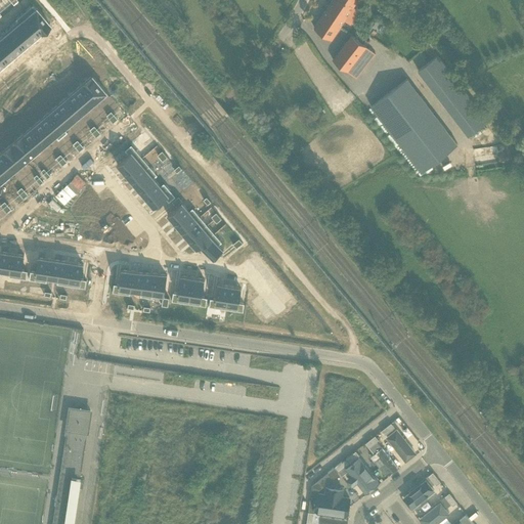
[(332,0),(314,27),(322,33),(332,39),(344,20),(350,25),(359,10),(353,6),(356,0),(332,0)]
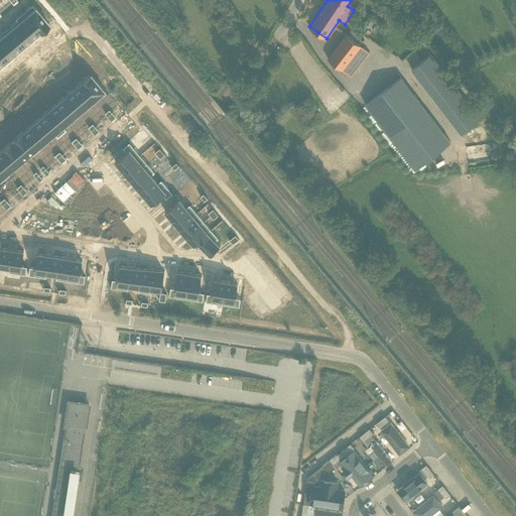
[(31,4),(22,11),(39,31),(48,24),(31,4)]
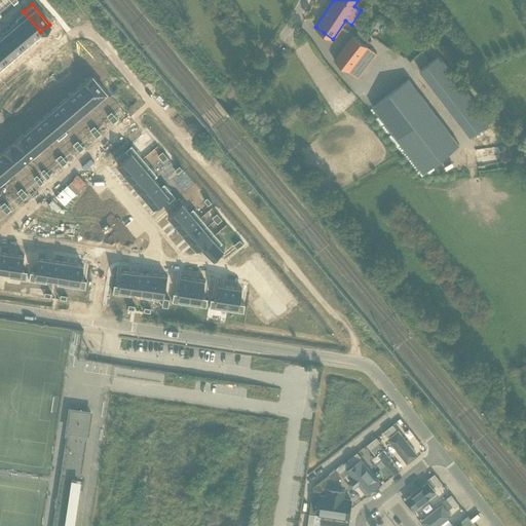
[(23,11),(14,20),(15,21),(16,21),(32,39),(40,32),(23,11)]
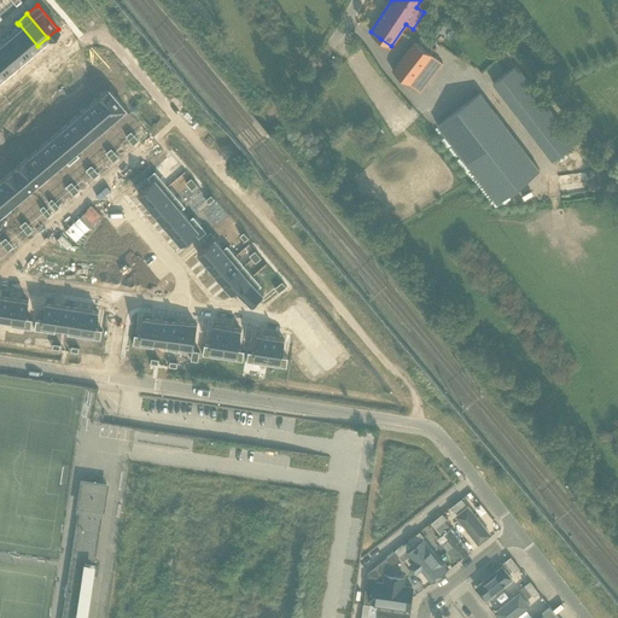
[(18,24),(9,33),(28,54),(38,46),(19,24),(18,24)]
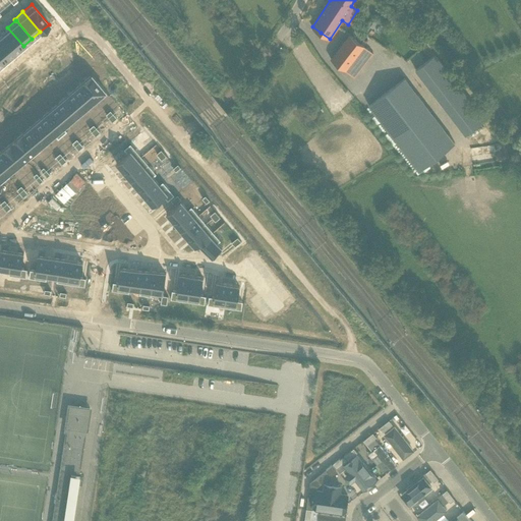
[(7,27),(0,34),(0,36),(0,37),(1,37),(15,53),(23,46),(7,27)]
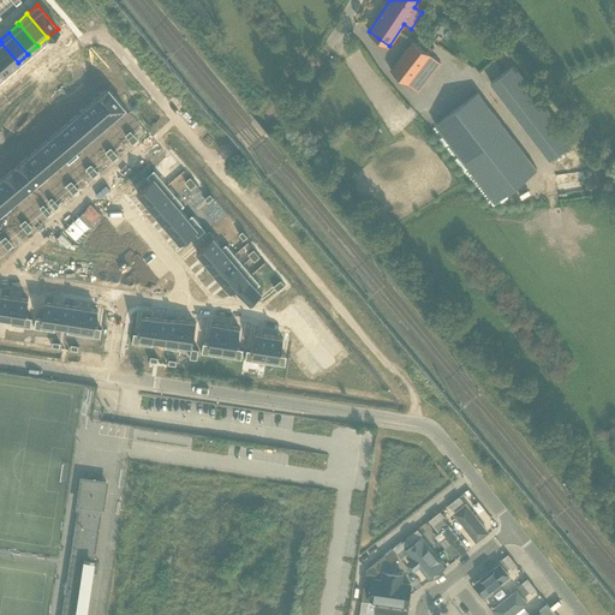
[(413,41),(390,70),(408,84),(425,61),(435,70),(441,63),(413,41)]
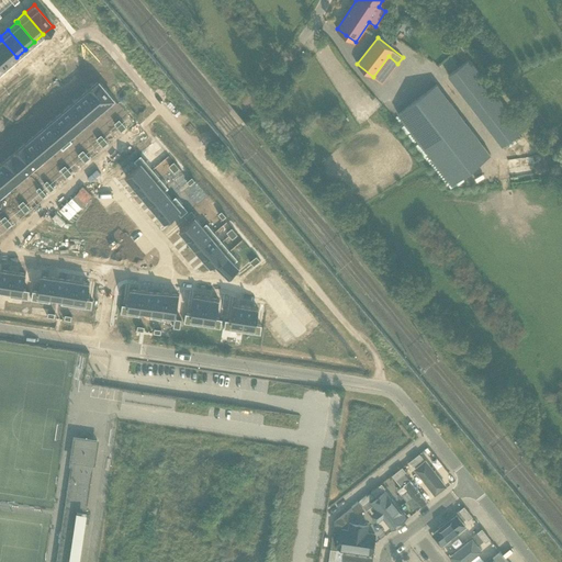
[(0,40),(0,56),(7,65),(17,57),(1,40),(0,40)]
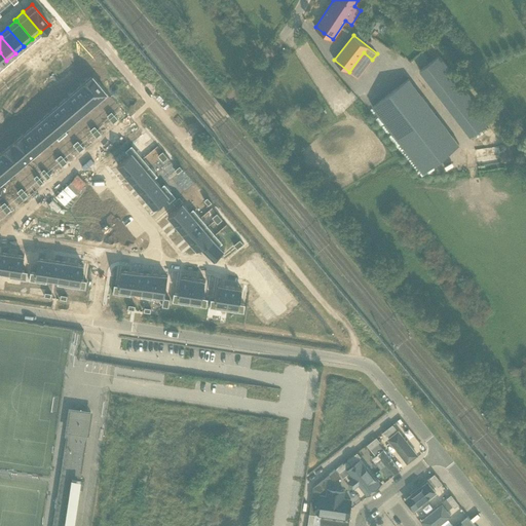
[(439,55),(419,71),(470,136),(489,121),(439,55)]
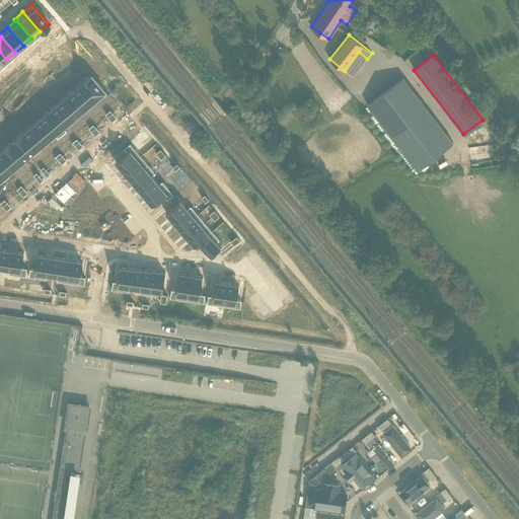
[(91,75),(83,82),(96,99),(105,91),(91,75)]
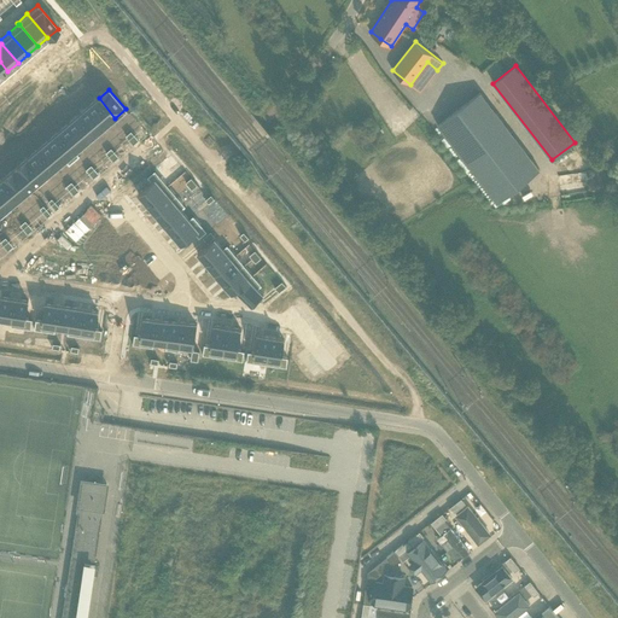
[(479,93),(438,126),(496,202),(538,170),(479,93)]
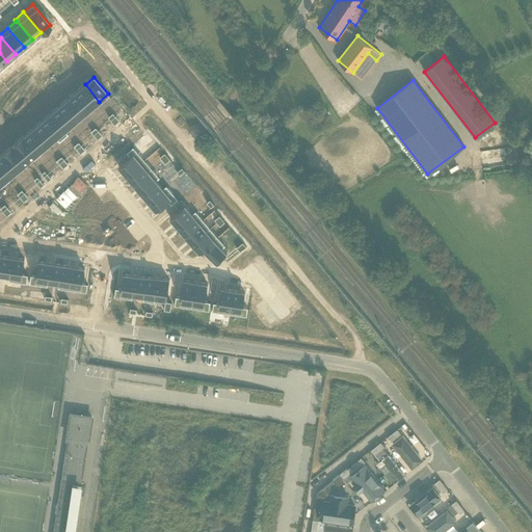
[(85,84),(76,91),(90,109),(99,102),(85,84)]
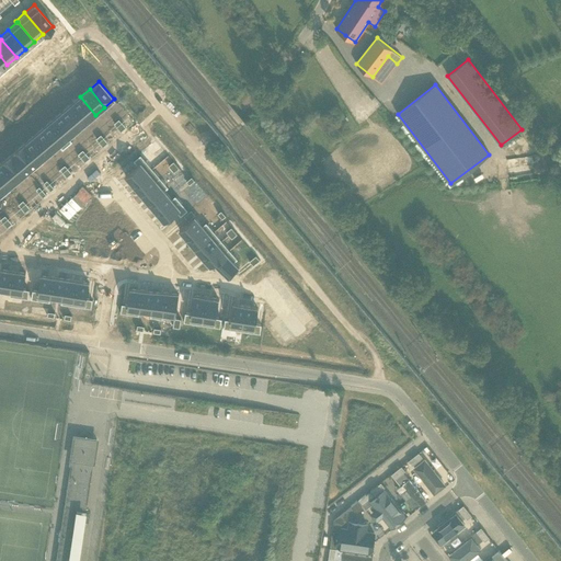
[(80,96),(71,104),(87,123),(95,115),(80,96)]
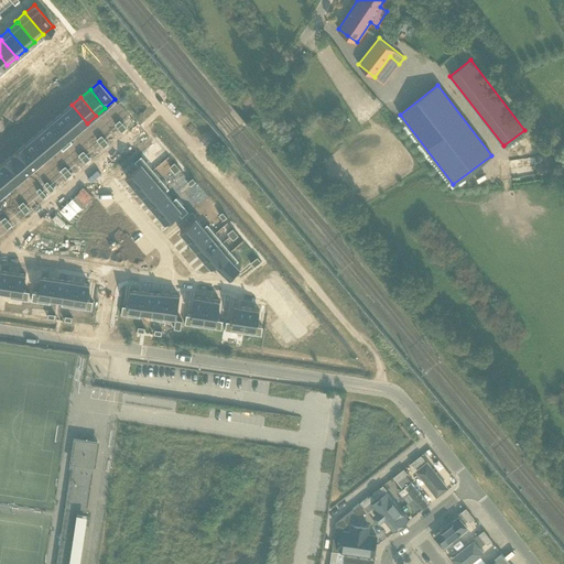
[(72,105),(63,112),(78,131),(87,123),(72,105)]
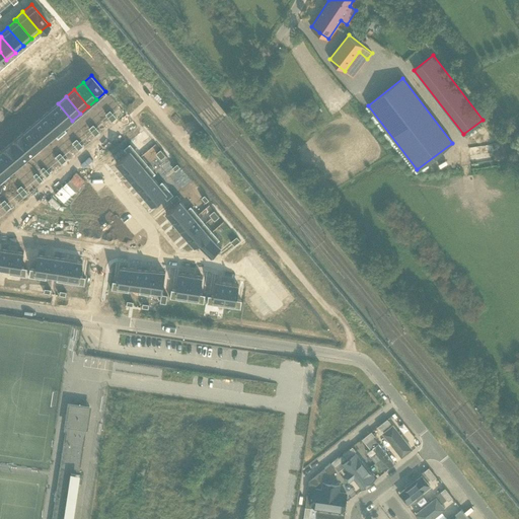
[(58,103),(50,110),(63,128),(64,127),(72,121),(58,103)]
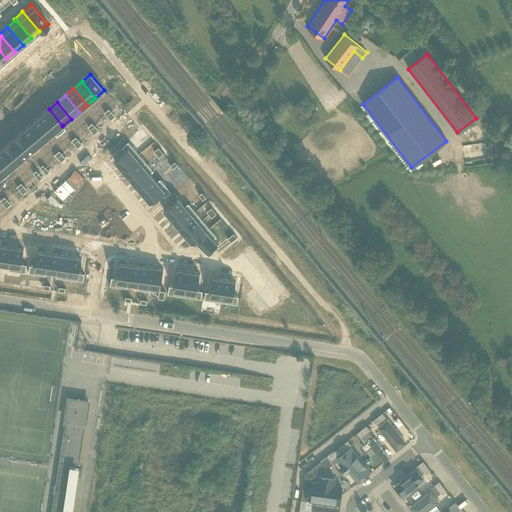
[(49,109),(40,116),(54,132),(54,133),(57,136),(66,129),(63,125),(62,126),(49,109)]
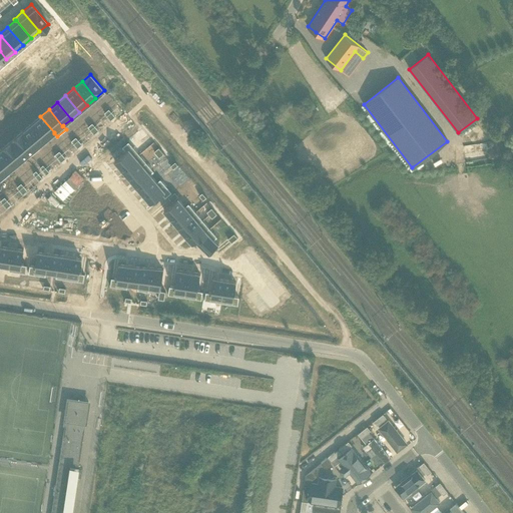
[(40,116),(32,123),(46,139),(54,133),(54,132),(40,116)]
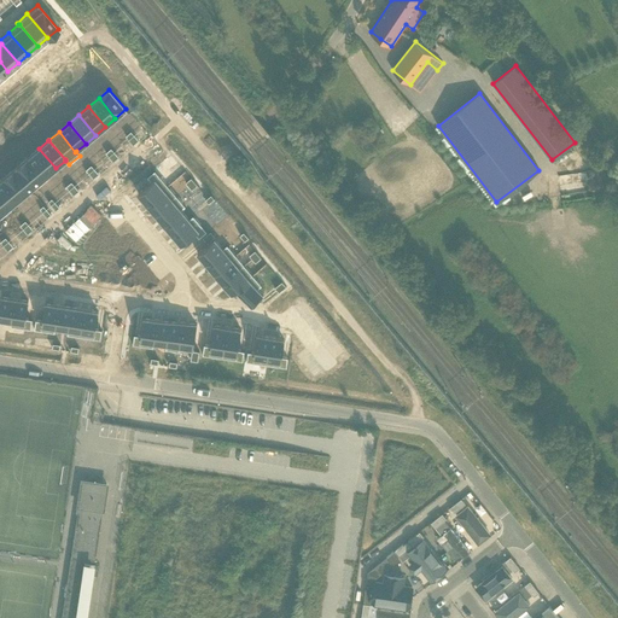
[(39,149),(29,157),(46,176),(56,168),(39,149)]
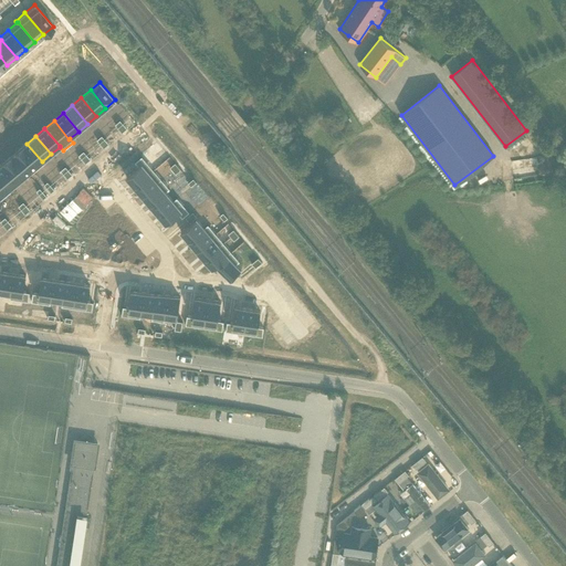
[(27,144),(17,153),(24,161),(20,165),(28,174),(32,170),(33,173),(44,164),(42,161),(27,144)]
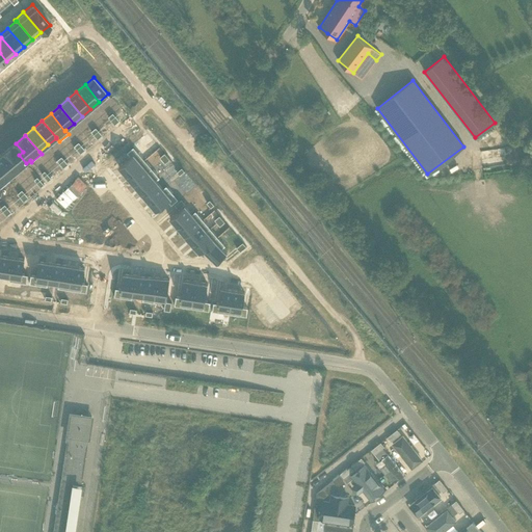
[(11,147),(2,155),(17,171),(26,163),(19,155),(23,152),(16,143),(11,147)]
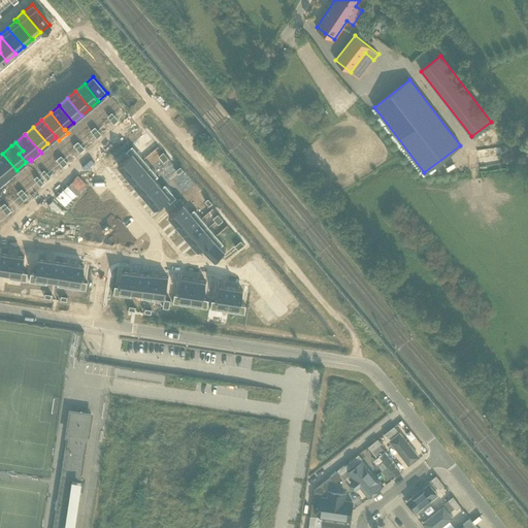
[(129,156),(118,165),(126,174),(143,159),(136,150),(132,145),(126,152),(129,156)]
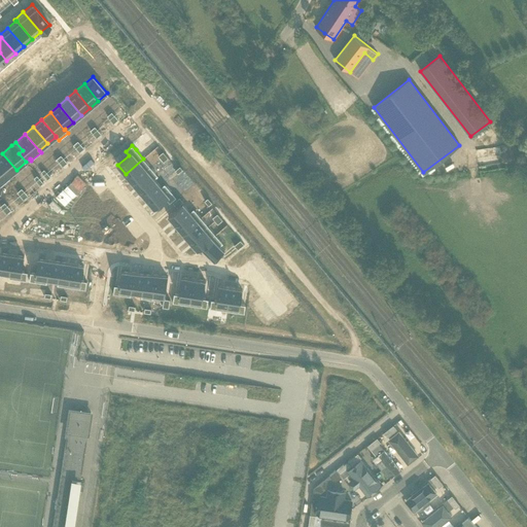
[(476,151),(477,157),(501,154),(500,148),(476,151)]
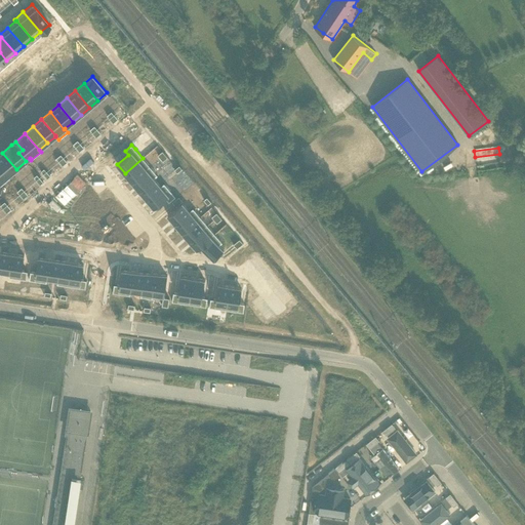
[(2,153),(0,154),(0,166),(8,176),(8,175),(16,169),(2,153)]
